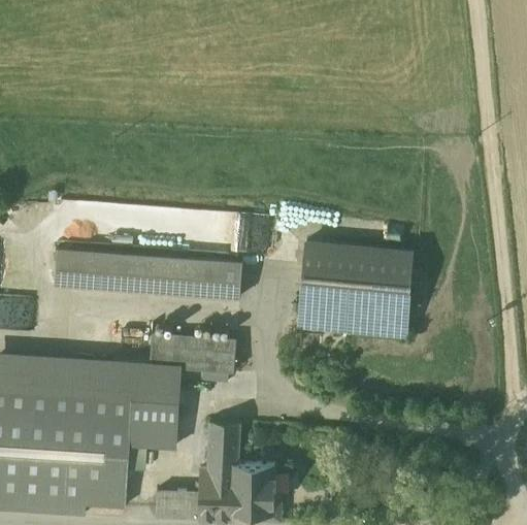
[(62,200),(61,247),(119,248),(120,201),(62,200)]
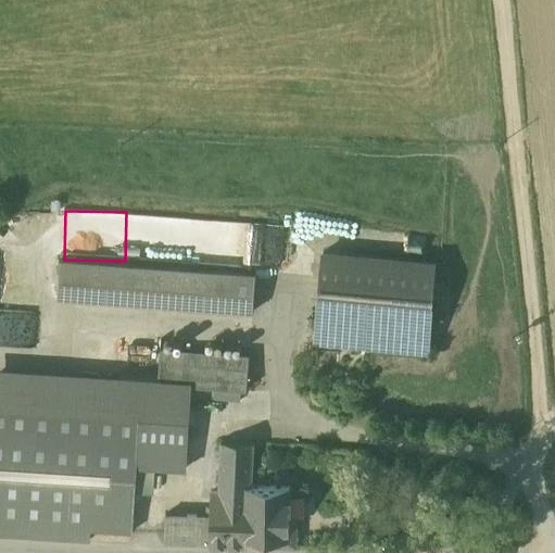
[(434,263),(323,254),(315,343),(427,353),(434,263)]
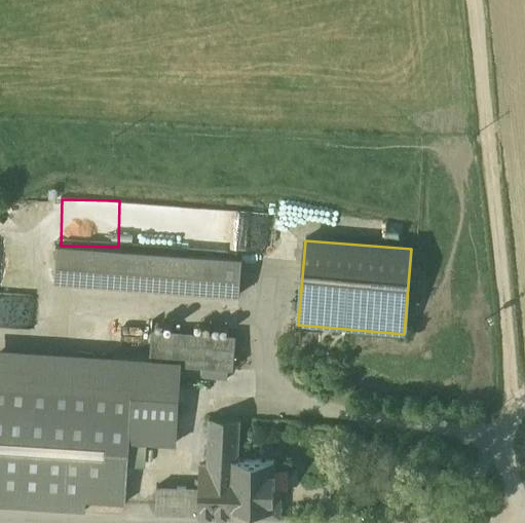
[(241,264),(57,249),(55,285),(238,300),(241,264)]
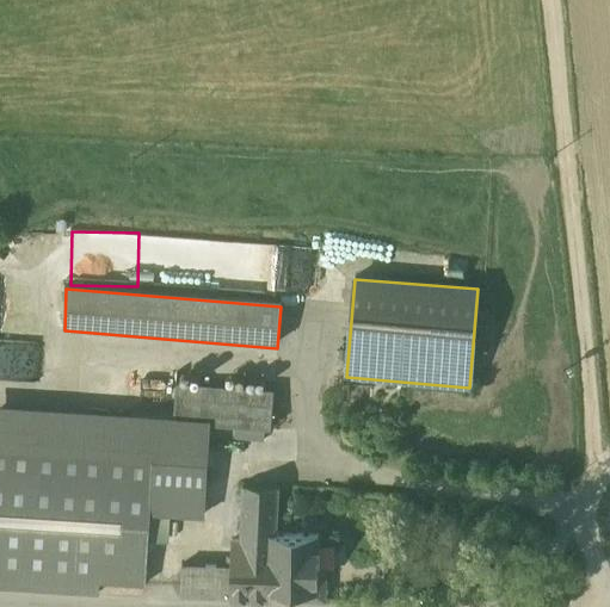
[(5,370),(35,373),(38,346),(0,339),(0,369),(2,370),(5,370)]
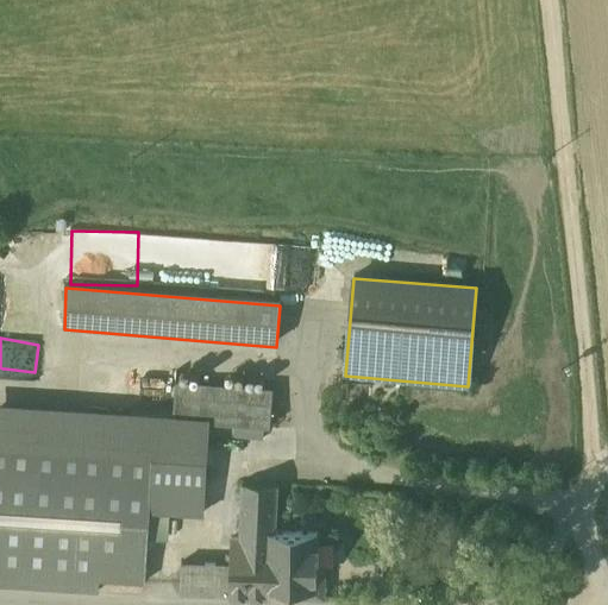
[(273,391),(175,384),(173,415),(171,421),(208,424),(269,429),(273,391)]
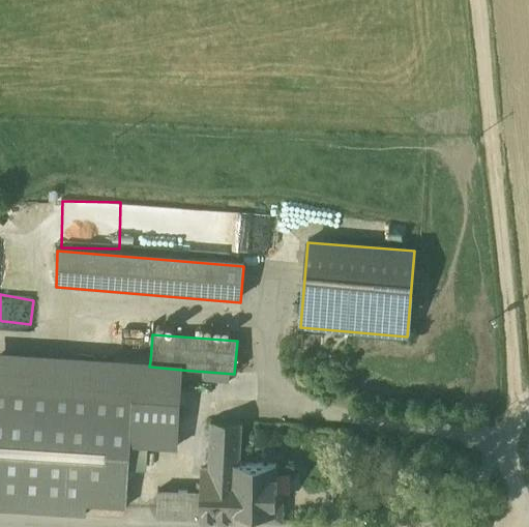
[(181,370),(149,367),(150,361),(0,352),(0,386),(134,396),(130,444),(177,447),(181,370)]
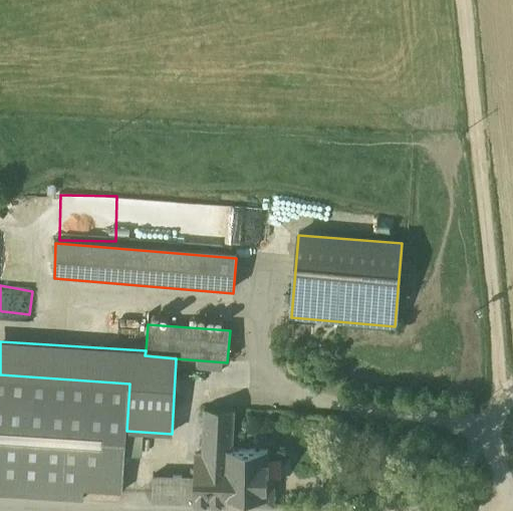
[(130,384),(0,374),(0,492),(82,498),(83,488),(122,490),(126,431),(130,384)]
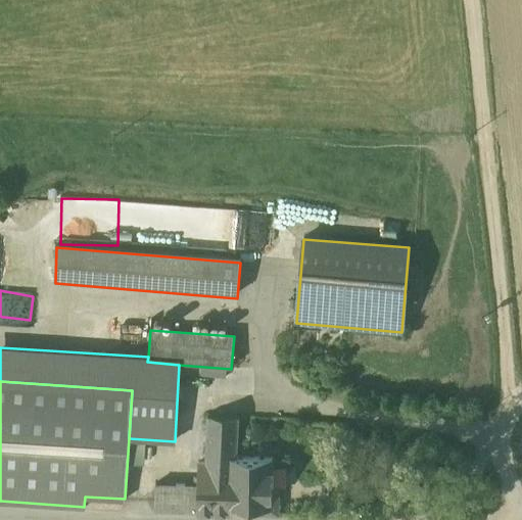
[(238,418),(207,417),(207,464),(232,464),(232,456),(236,456),(238,418)]
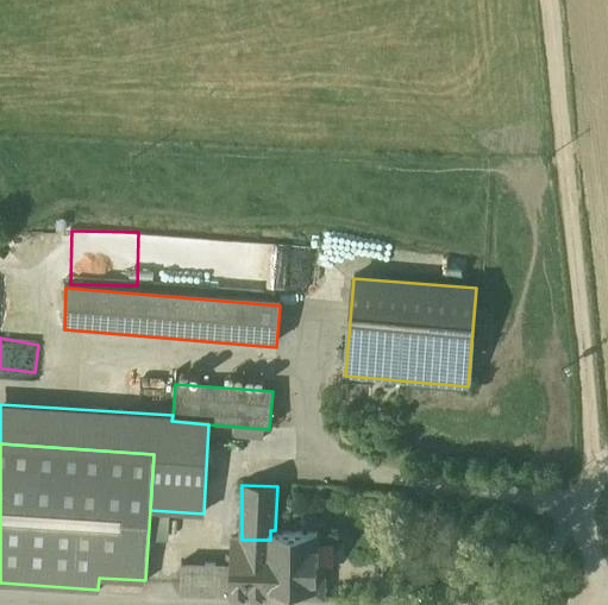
[(275,530),(270,530),(270,540),(269,588),(295,590),(302,597),(315,597),(325,588),(325,575),(317,567),(318,533),(275,530)]
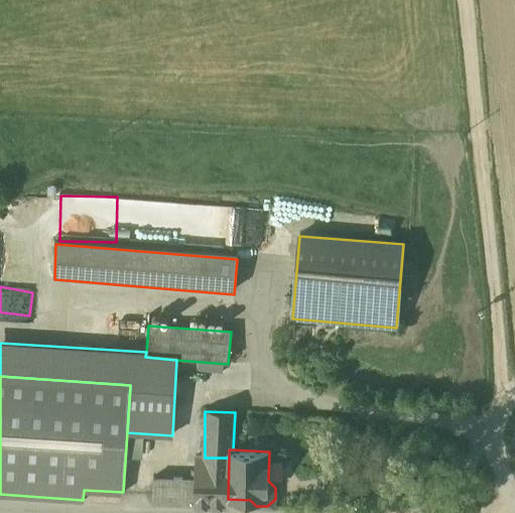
[(205,458),(197,457),(197,478),(195,504),(227,505),(228,499),(229,458),(205,458)]
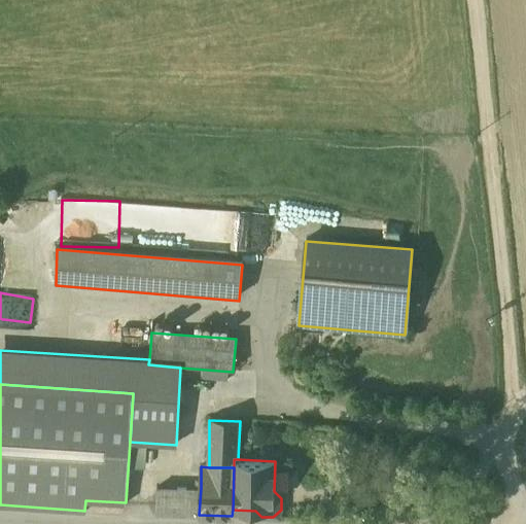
[(201,488),(158,487),(156,514),(199,515),(201,488)]
